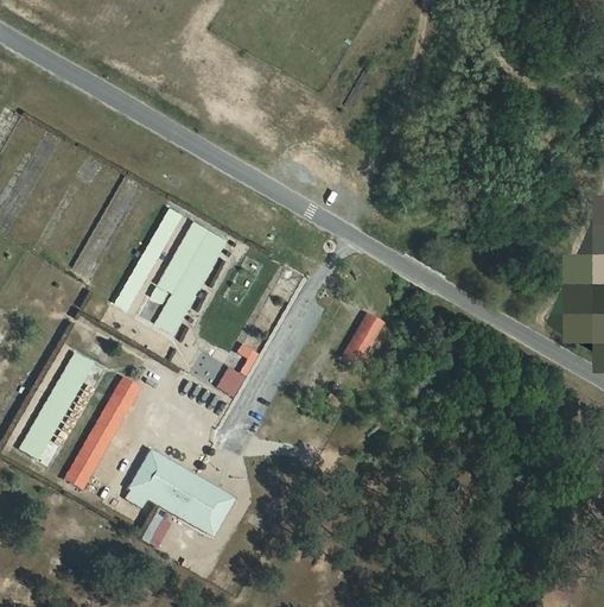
[(169,204),(118,303),(131,310),(182,212),(169,204)]
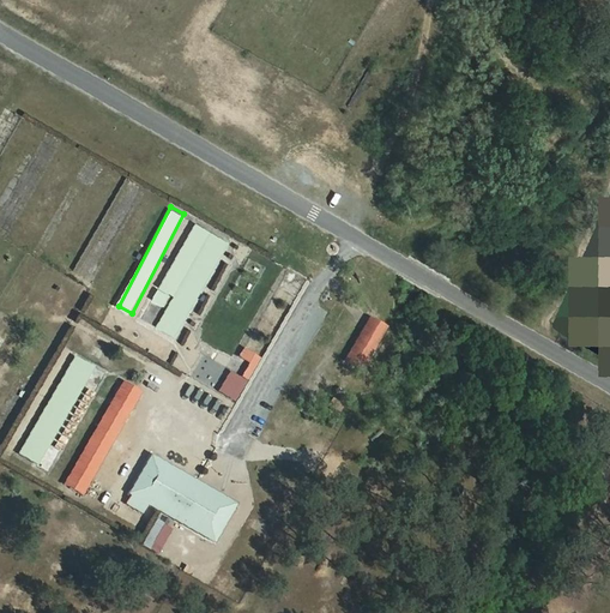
[(195,221),(155,299),(167,305),(157,325),(176,336),(228,238),(195,221)]
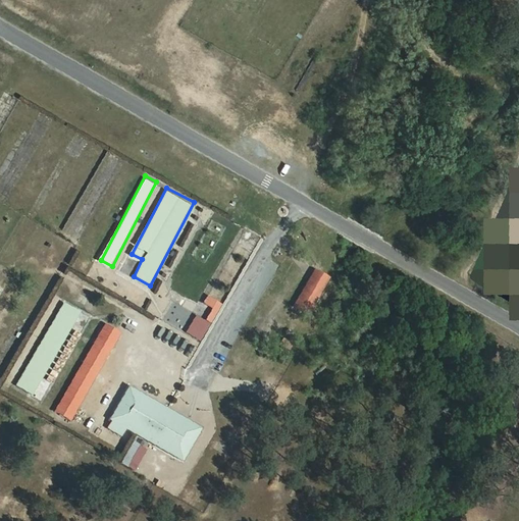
[(262,279),(272,282),(277,267),(267,264),(262,279)]
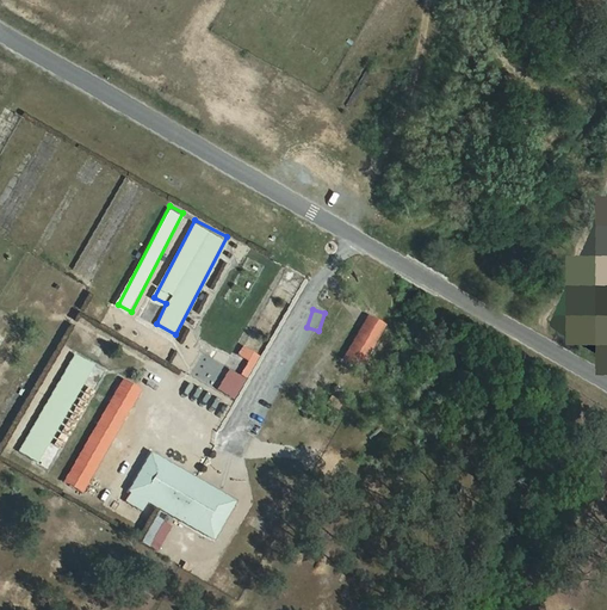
[(367,312),(344,358),(364,368),(386,322),(367,312)]
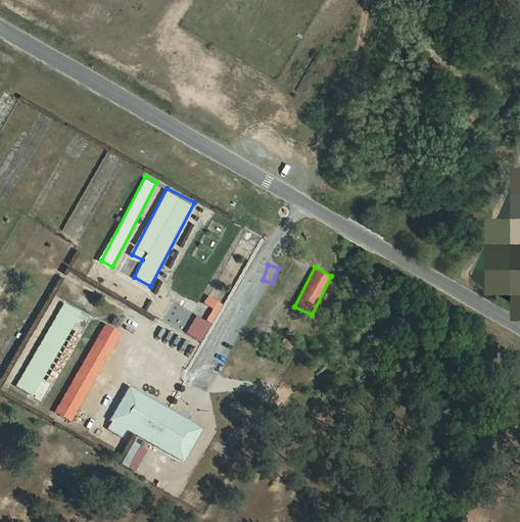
[(213,307),(207,319),(198,315),(189,334),(203,340),(223,300),(208,294),(204,303),(213,307)]
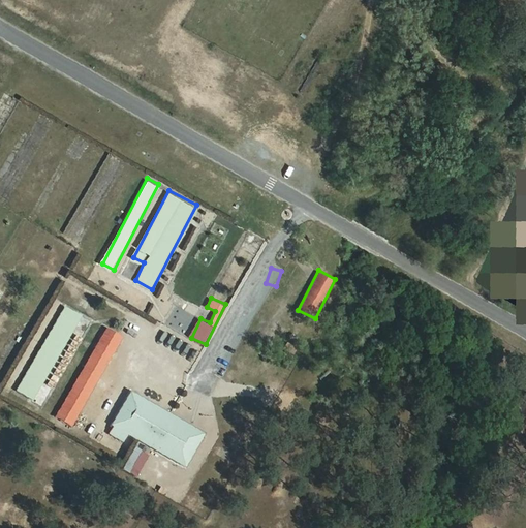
[(32,398),(79,311),(64,304),(19,392),(32,398)]
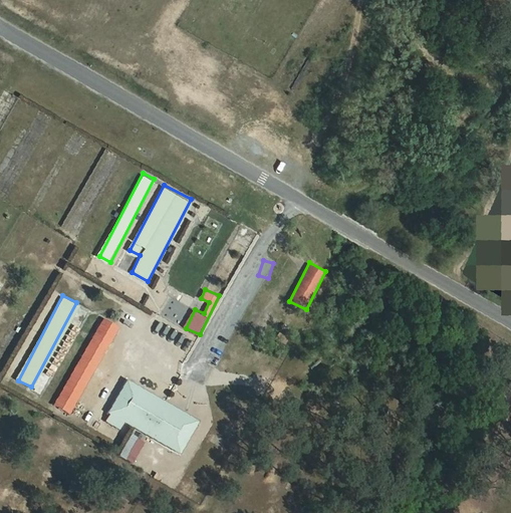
[(117,320),(129,326),(136,313),(123,307),(117,320)]
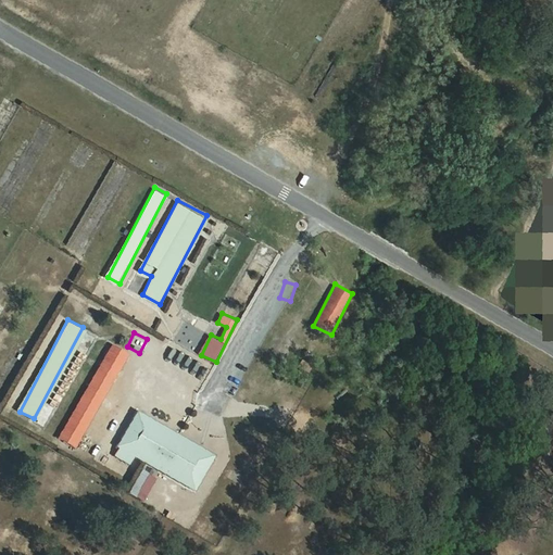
[(111,341),(60,438),(79,449),(130,352),(111,341)]
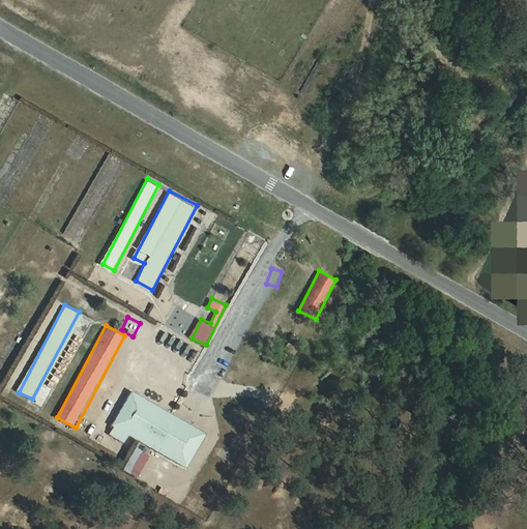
[(35,391),(31,398),(41,405),(46,399),(35,391)]
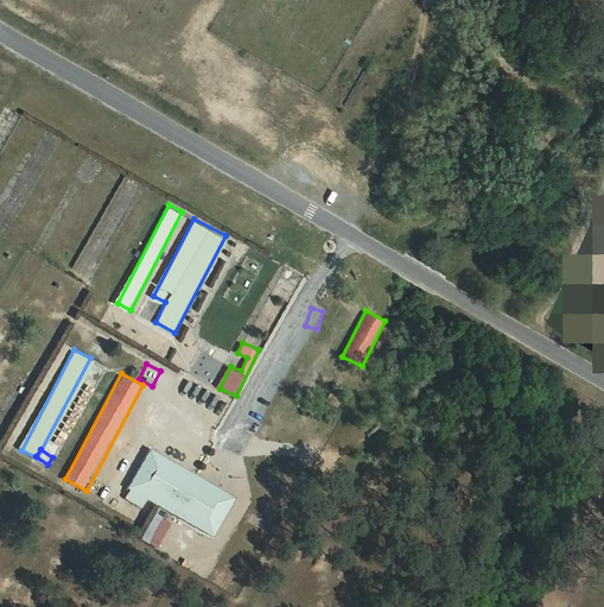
[(144,507),(147,500),(216,536),(237,493),(150,449),(125,497),(144,507)]
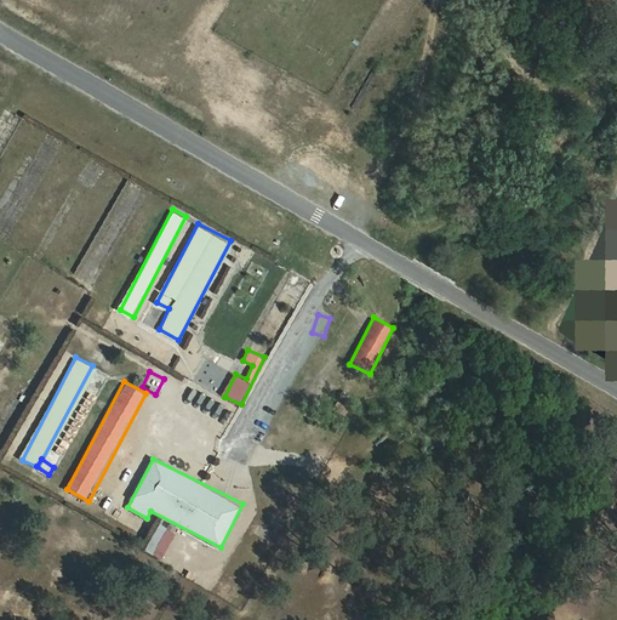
[(144,550),(164,558),(176,532),(158,523),(144,550)]
